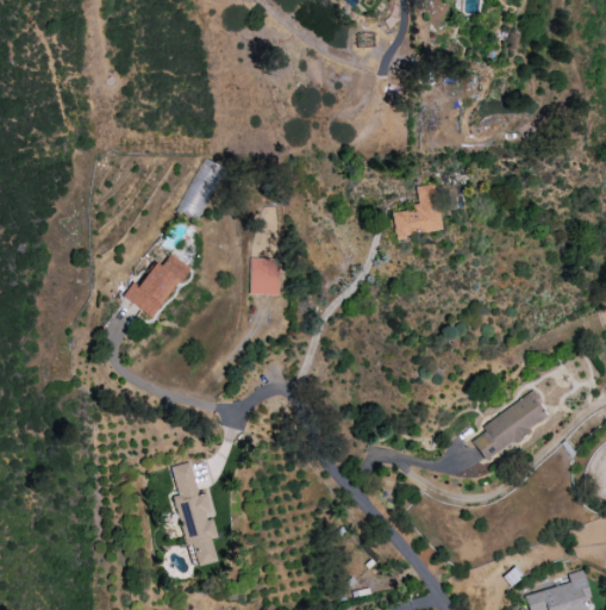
[(225,167),(204,159),(181,213),(202,222),(225,167)]
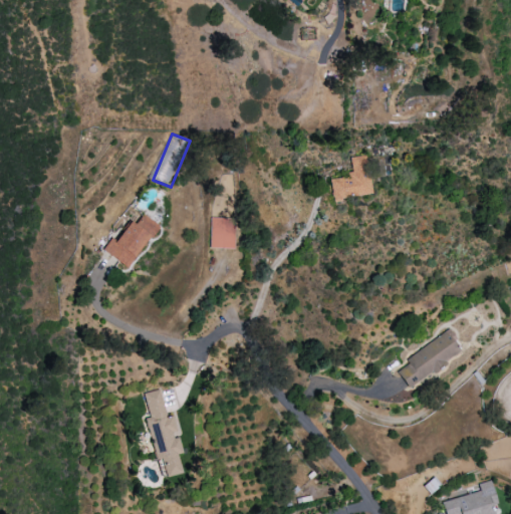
[(332,178),(334,200),(373,196),(368,156),(352,157),(354,176),(332,178)]
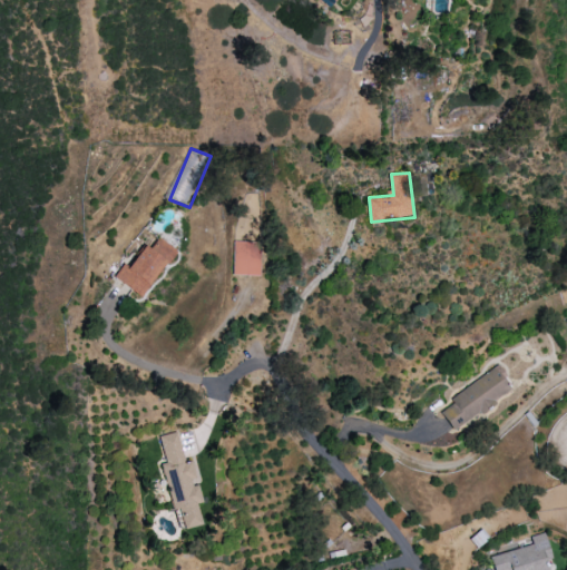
[(146,245),(133,266),(126,263),(116,279),(146,297),(176,248),(159,238),(153,248),(146,245)]
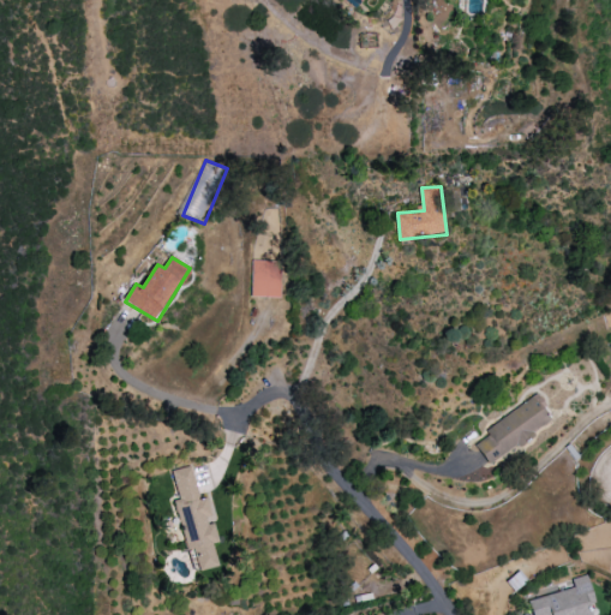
[(282,298),(283,262),(255,261),(253,297),(282,298)]
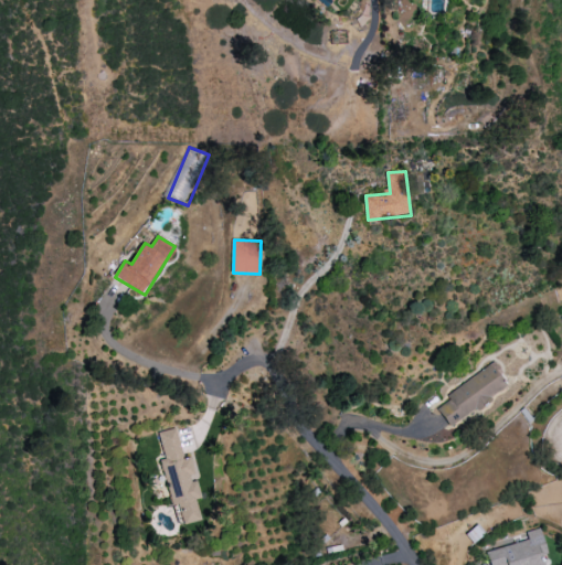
[(448,396),(452,401),(438,408),(449,424),(459,417),(463,422),(511,388),(495,363),(448,396)]
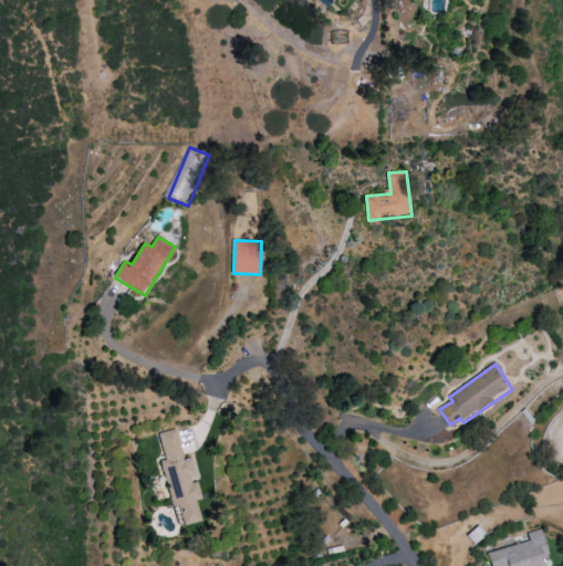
[(160,433),(166,461),(163,461),(173,506),(179,505),(184,525),(201,522),(197,500),(202,499),(198,482),(196,482),(190,457),(185,458),(178,429),(160,433)]
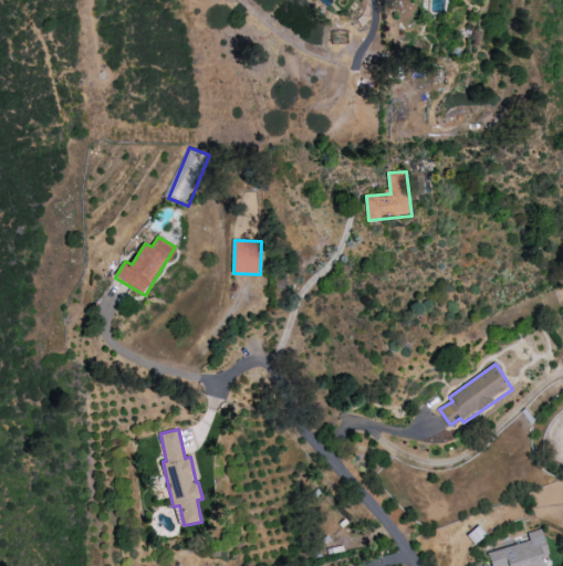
[(469,534),(475,544),(487,535),(481,526),(469,534)]
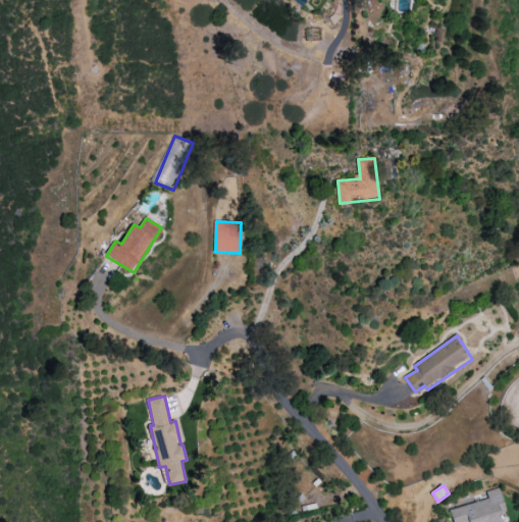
[(452,509),(454,521),(506,521),(504,513),(508,512),(502,488),(487,491),(489,500),(452,509)]
